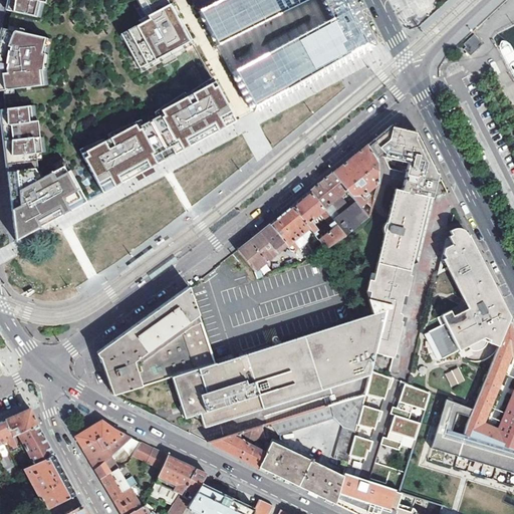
[(8,0),(8,3),(14,4),(12,11),(37,17),(41,2),(44,2),(46,3),(46,0),(144,0),(153,15),(148,18),(140,22),(142,25),(127,33),(146,67),(193,42),(185,27),(182,29),(175,16),(166,0),(8,0)]
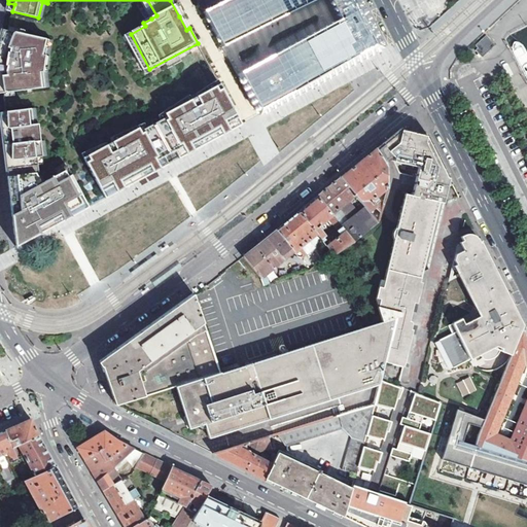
[(147,0),(141,0),(151,19),(156,15),(147,0)]
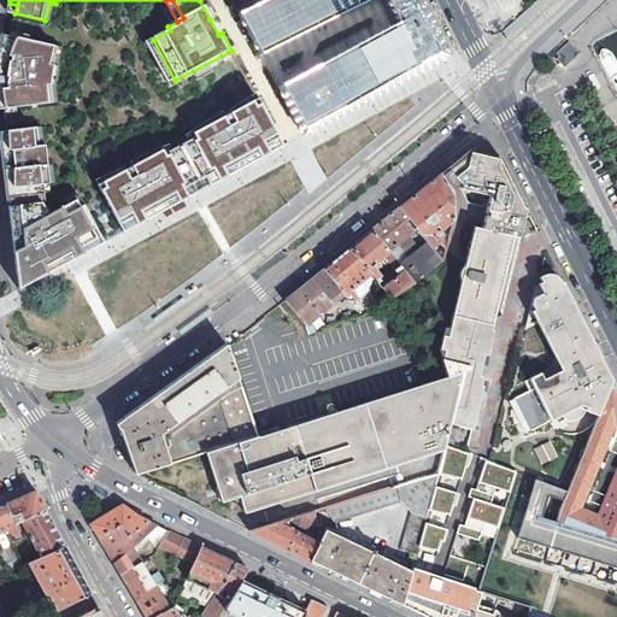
[(204,0),(199,0),(210,19),(213,17),(204,0)]
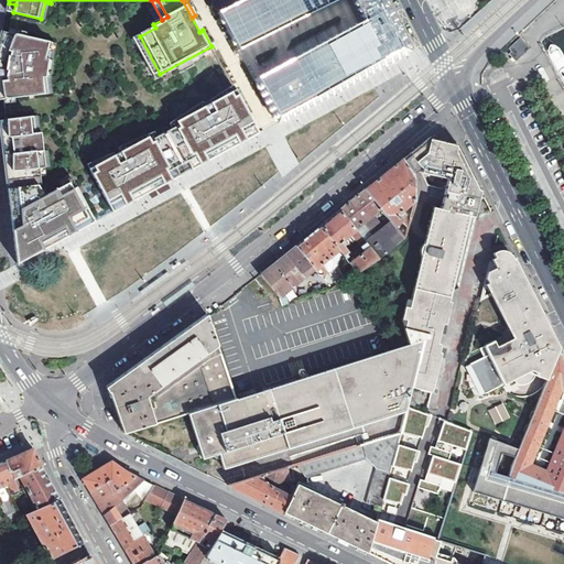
[(240,0),(217,12),(237,51),(332,0),(354,0),(365,20),(253,80),(277,123),(286,118),(296,114),(326,98),(333,94),(345,87),(411,52),(412,52),(411,51),(409,45),(398,24),(389,7),(384,0),(240,0)]
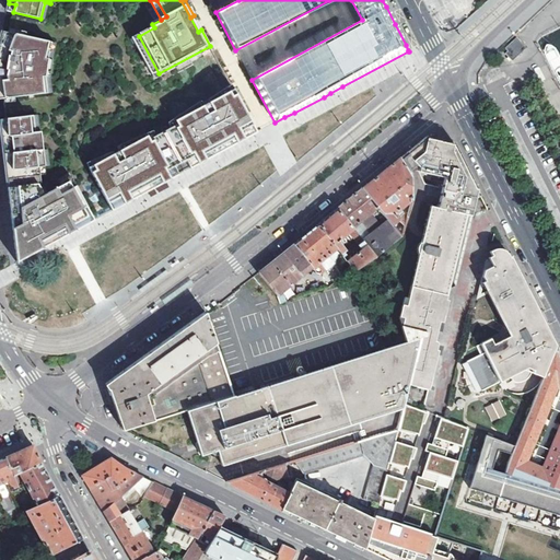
[(1,37),(0,41),(0,97),(48,93),(44,73),(51,42),(9,32),(7,38),(1,37)]
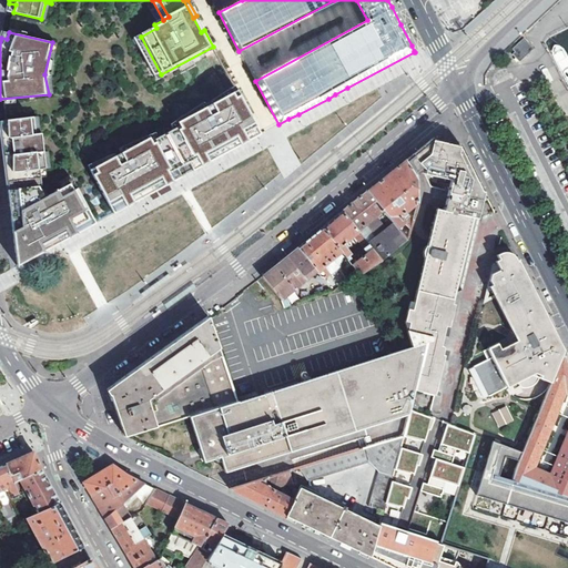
[(141,37),(135,39),(158,81),(215,51),(213,47),(161,74),(141,37)]
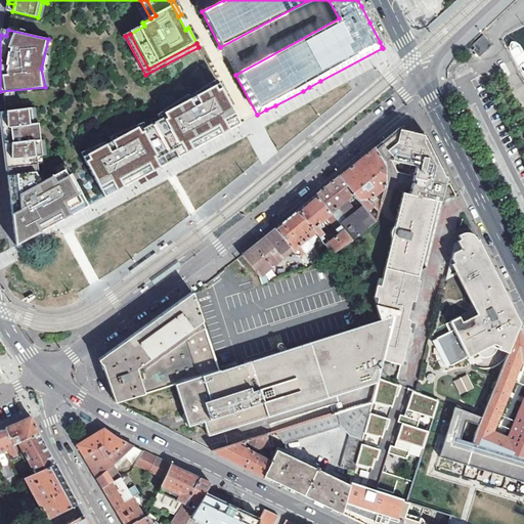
[(483,34),(473,44),(476,47),(473,50),(479,56),(492,44),(483,34)]
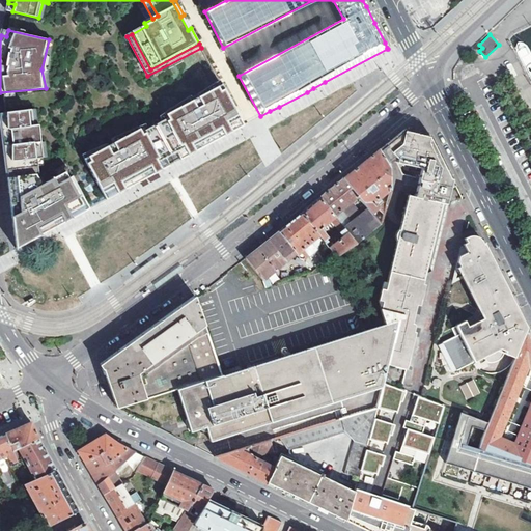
[(49,39),(42,70),(46,88),(50,87),(46,70),(53,40),(49,39)]
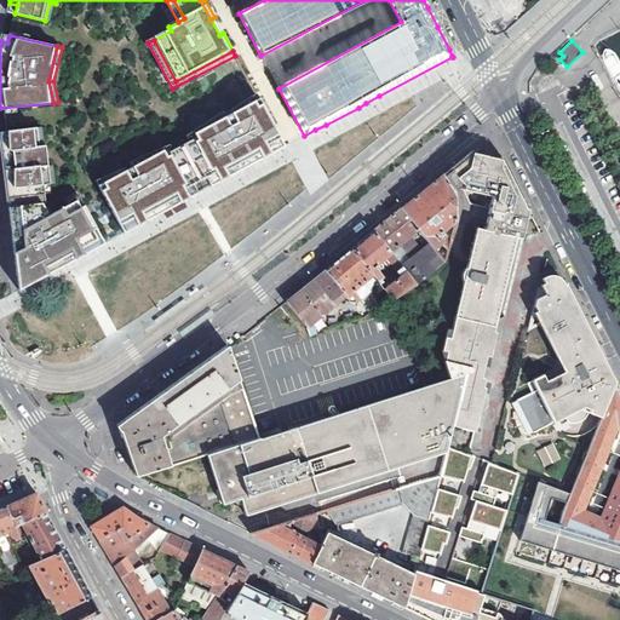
[(229,110),(230,113),(258,98),(254,95),(229,110)]
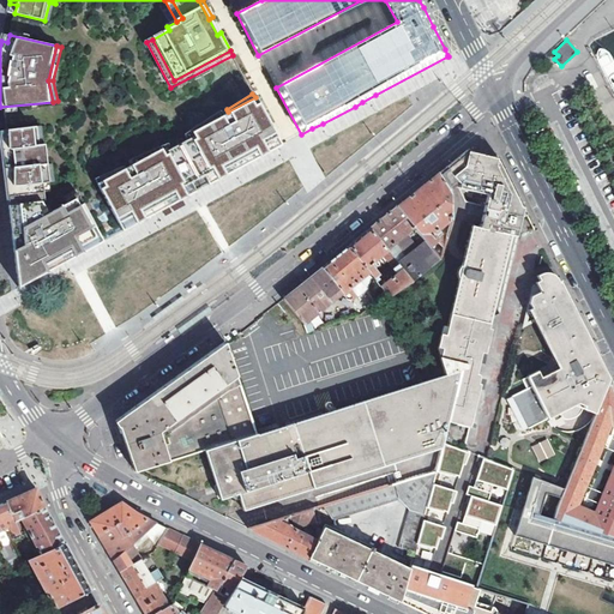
[(119,227),(121,232),(157,212),(246,164),(257,158),(281,146),(256,97),(228,112),(222,115),(191,132),(193,136),(186,139),(164,151),(157,155),(155,151),(131,164),(125,168),(97,182),(119,227)]
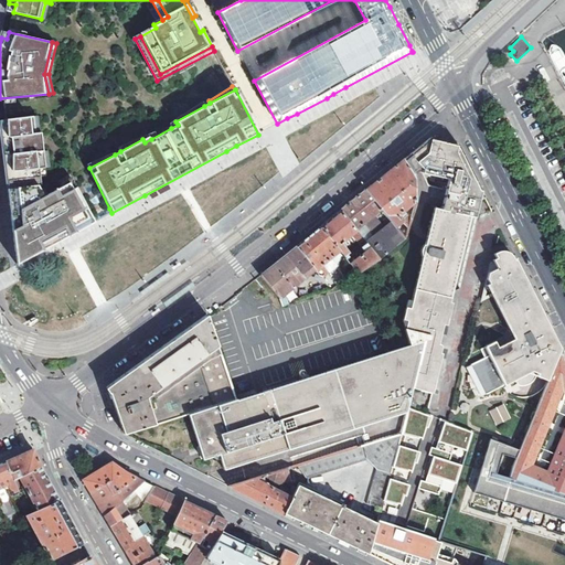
[(168,124),(171,128),(178,125),(176,121),(204,106),(202,102),(168,124)]
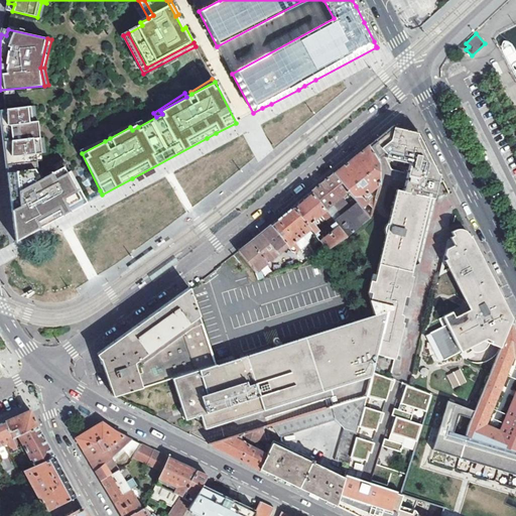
[(7,116),(1,117),(7,172),(15,241),(16,242),(22,238),(53,220),(79,207),(87,203),(85,199),(70,166),(67,167),(63,160),(56,163),(41,170),(38,171),(35,164),(34,161),(37,161),(37,160),(36,153),(41,152),(40,138),(38,121),(36,121),(33,121),(31,106),(6,109),(7,116)]
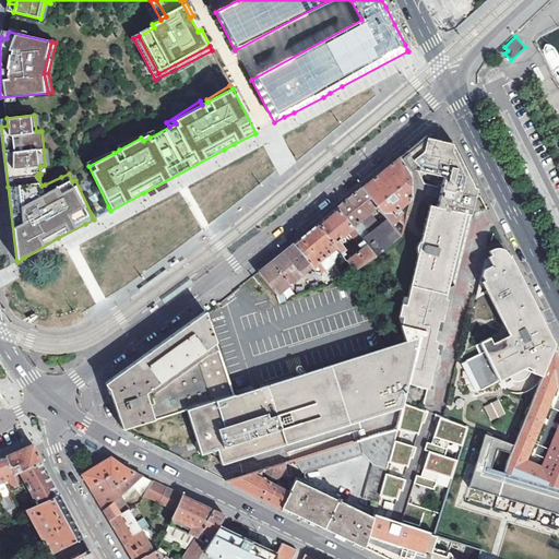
[(117,145),(119,150),(141,138),(143,141),(150,138),(146,133),(117,145)]
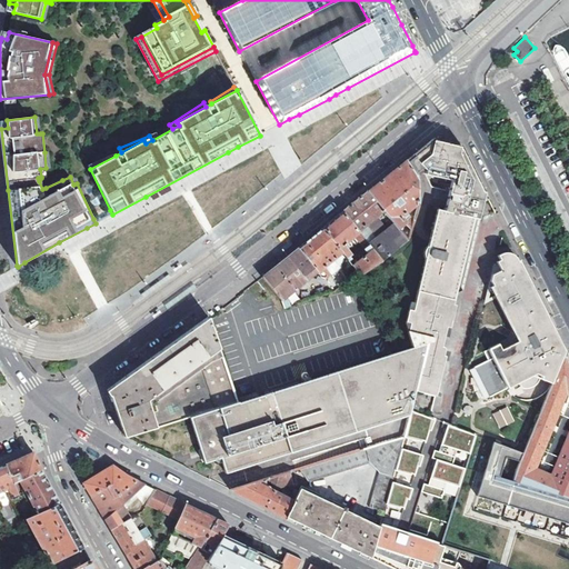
[(451,178),(443,209),(473,217),(478,218),(485,192),(482,188),(461,146),(432,140),(406,162),(417,177),(425,171),(425,173),(451,178)]
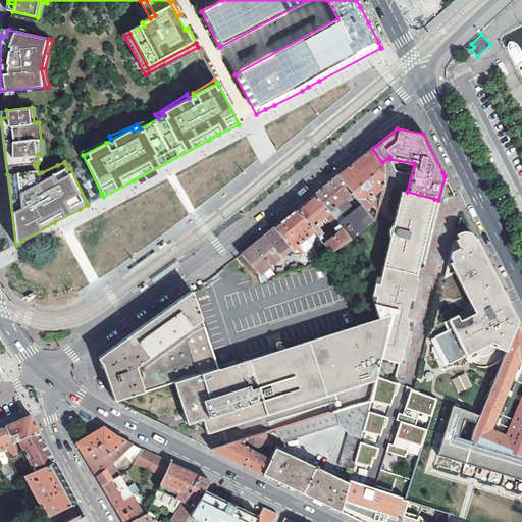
[(81,151),(83,155),(106,143),(105,141),(81,151)]
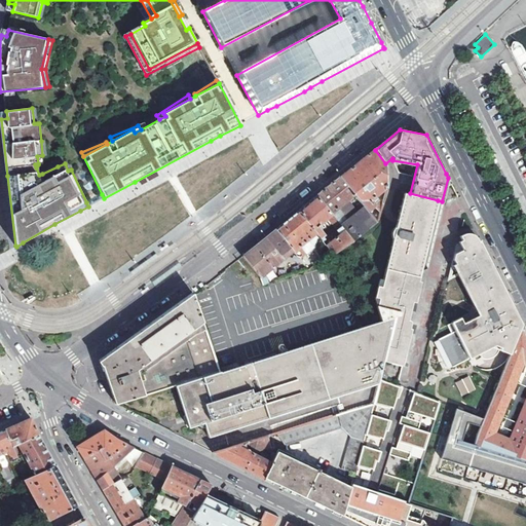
[(385,188),(385,163),(375,150),(345,174),(340,178),(354,195),(361,203),(364,208),(368,213),(374,208),(378,213),(385,188)]
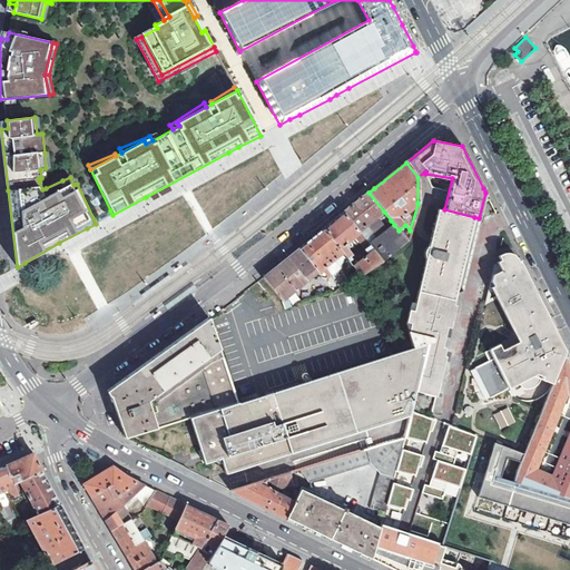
[(72,173),(61,178),(62,180),(70,177),(74,185),(77,184),(72,173)]
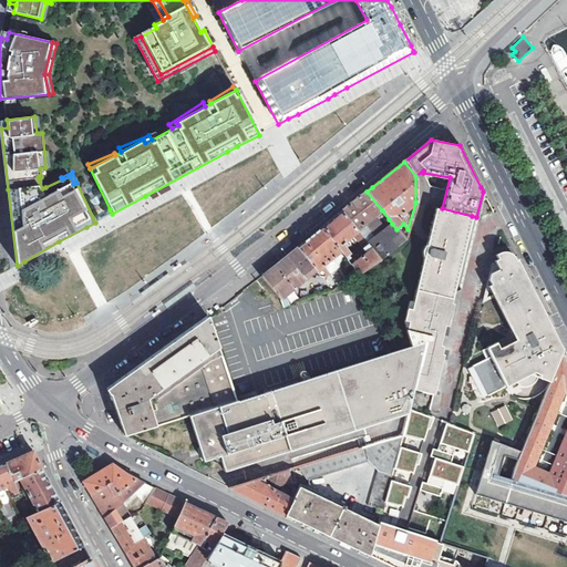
[(341,213),(356,232),(382,210),(367,192),(344,209),(341,213)]
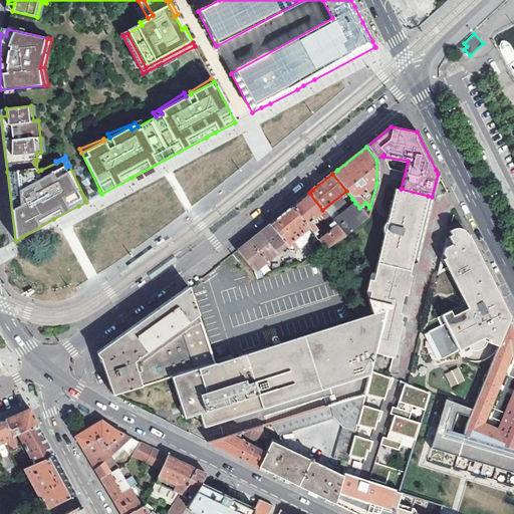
[(420,227),(428,196),(401,189),(394,187),(386,220),(382,223),(381,227),(382,231),(372,272),(370,280),(366,296),(371,311),(382,307),(374,351),(394,356),(401,324),(403,320),(400,319),(401,315),(402,312),(397,311),(399,301),(401,302),(409,274),(411,265),(414,255),(420,227)]
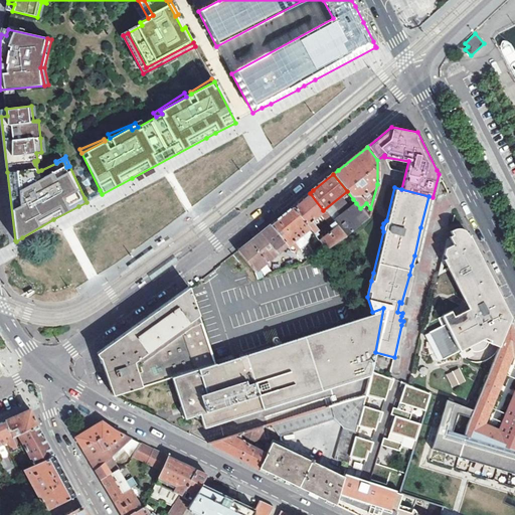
[(100,190),(84,198),(87,202),(102,194),(100,190)]
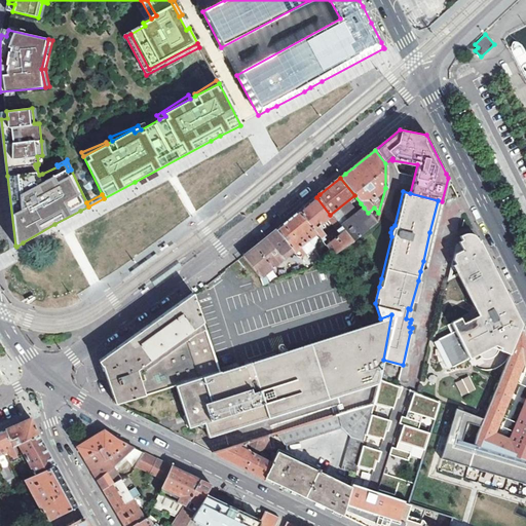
[(330,215),(316,197),(300,210),(298,212),(322,241),(325,239),(324,237),(325,235),(317,227),(329,218),(330,222),(336,230),(340,227),(330,215)]
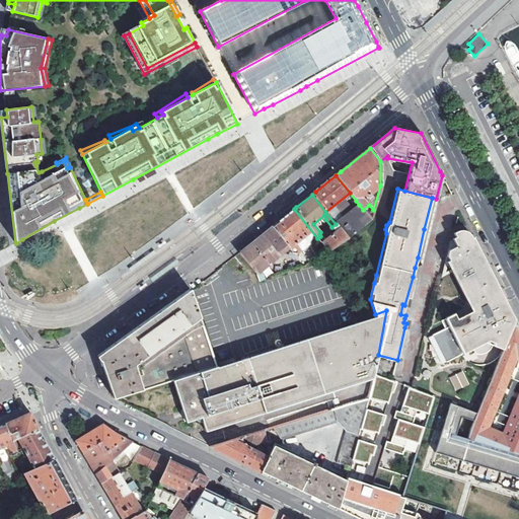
[(347,238),(371,219),(363,210),(359,205),(355,208),(336,224),(347,238)]
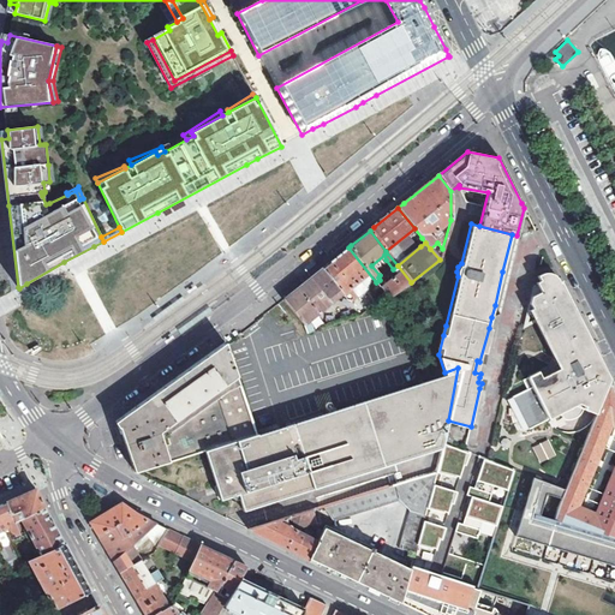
[(376,282),(348,248),(326,266),(322,269),(341,294),(342,296),(352,288),(359,298),(369,292),(378,286),(376,282)]
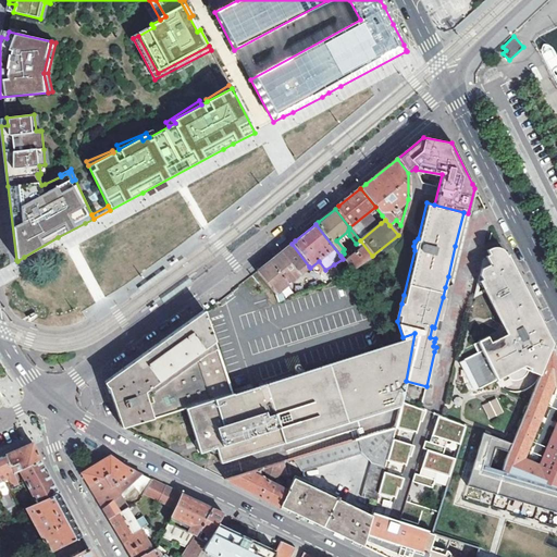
[(372,256),(360,240),(356,244),(360,249),(344,261),(349,268),(353,271),(372,256)]
